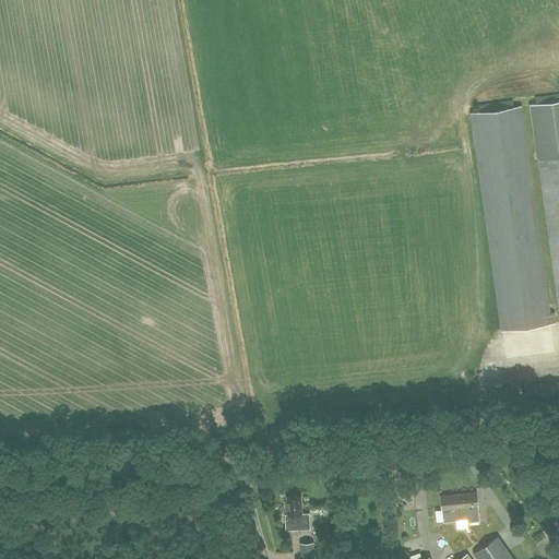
[(558,99),(530,104),(537,157),(558,314),(558,99)]
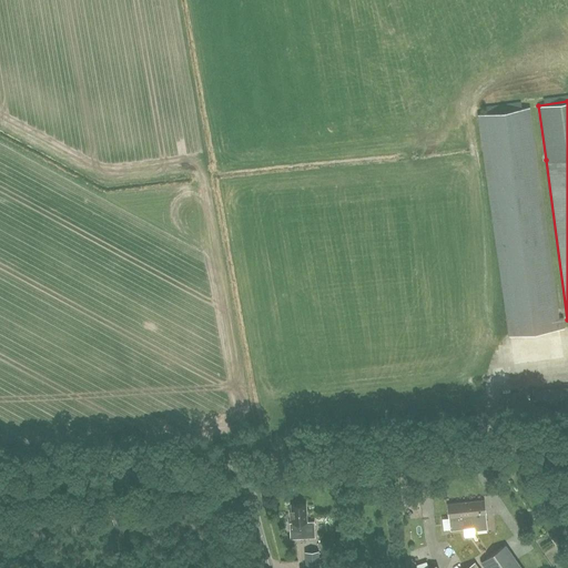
[(510,335),(559,328),(528,108),(479,115),(510,335)]
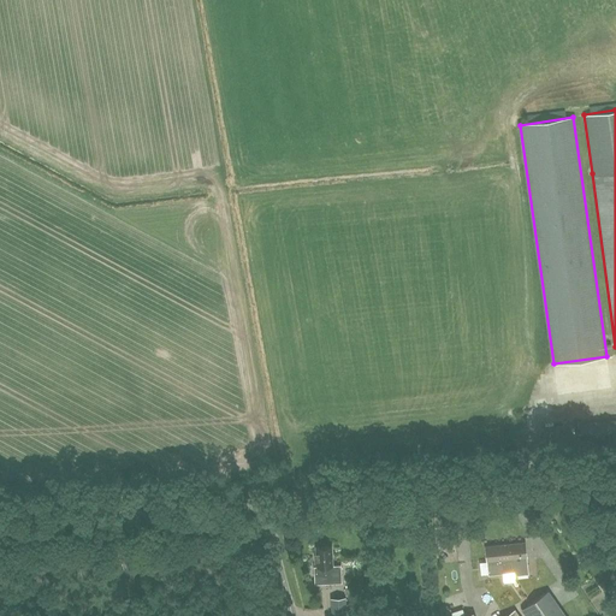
[(501,560),(502,560),(503,573),(515,572),(515,566),(526,564),(525,557),(527,557),(526,542),(499,544),(501,560)]
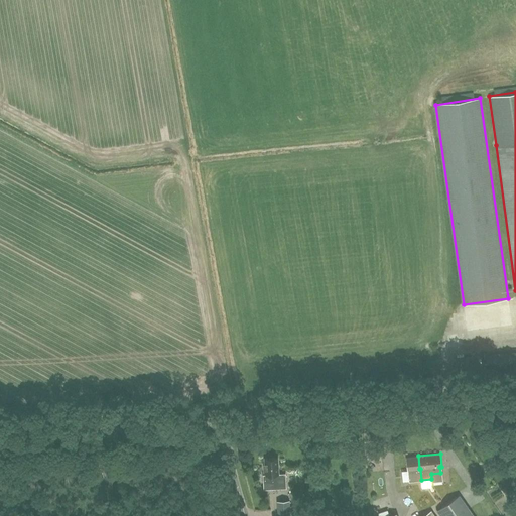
[(409,482),(421,480),(420,469),(419,469),(418,456),(406,458),(408,470),(409,482)]
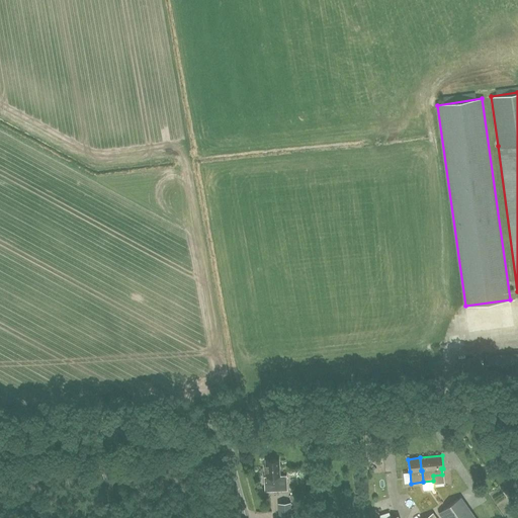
[(265,467),(265,476),(264,476),(265,491),(287,490),(286,475),(279,476),(278,459),(265,460),(266,467),(265,467)]
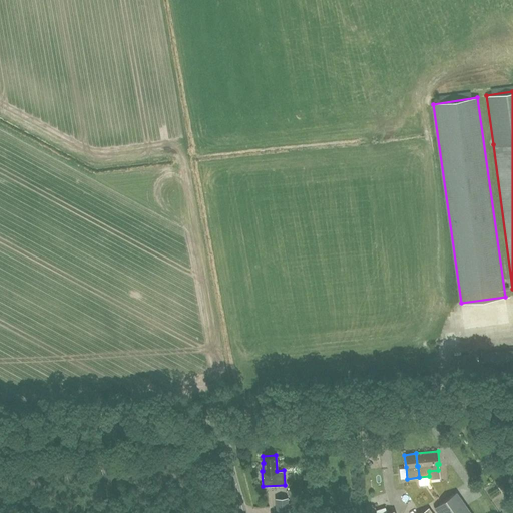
[(434,508),(437,512),(471,512),(456,492),(434,508)]
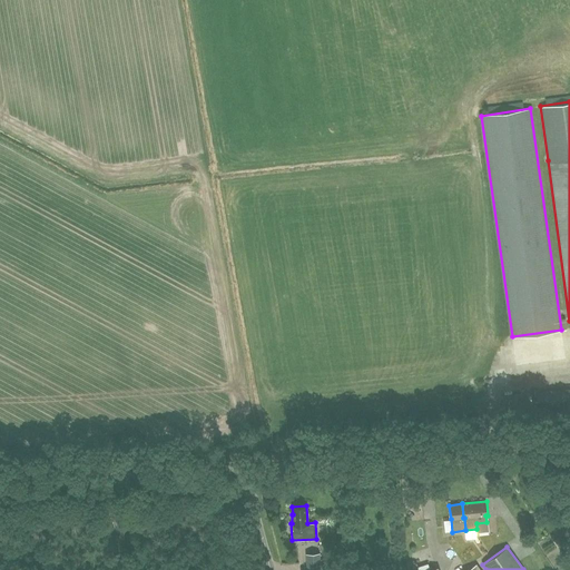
[(307,569),(320,569),(320,553),(307,553),(307,569)]
